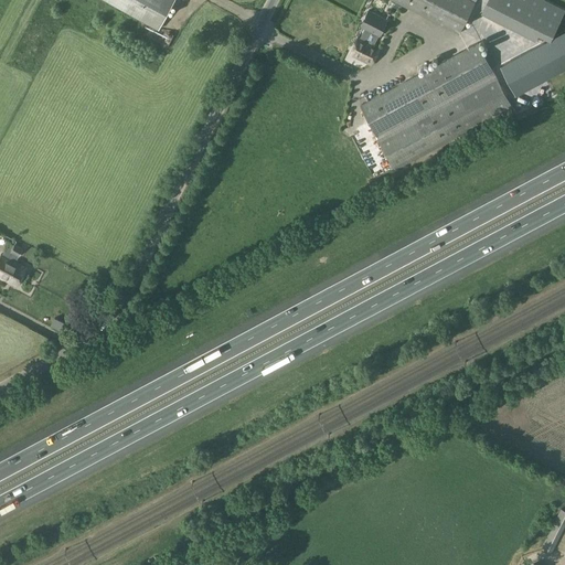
[(108,0),(160,28),(174,0),(108,0)]
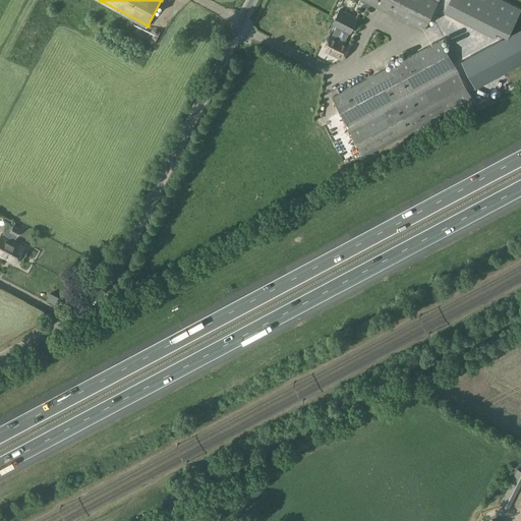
[(361,0),(423,31),(438,0),(361,0)]
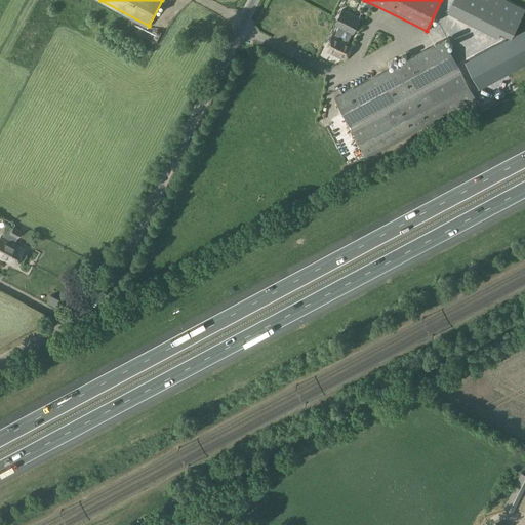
[(524,9),(507,0),(453,0),(449,10),(505,38),(513,33),(524,9)]
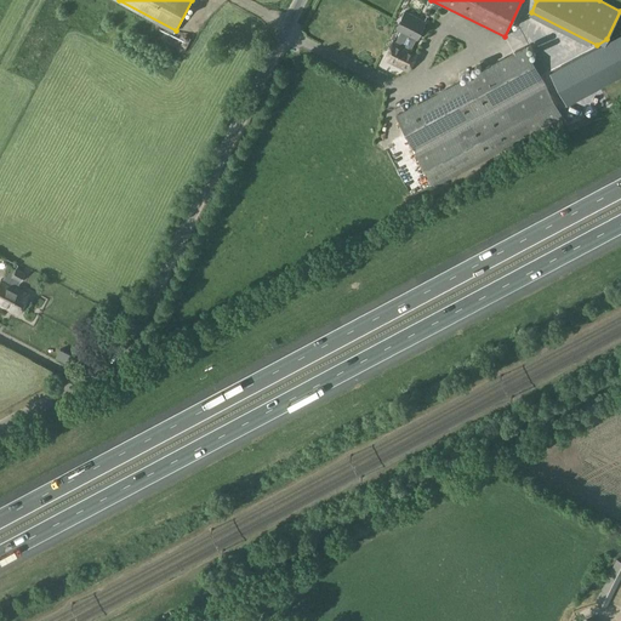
[(402,32),(397,41),(394,40),(385,60),(408,72),(417,52),(410,49),(416,39),(417,39),(426,22),(405,11),(396,29),(402,32)]
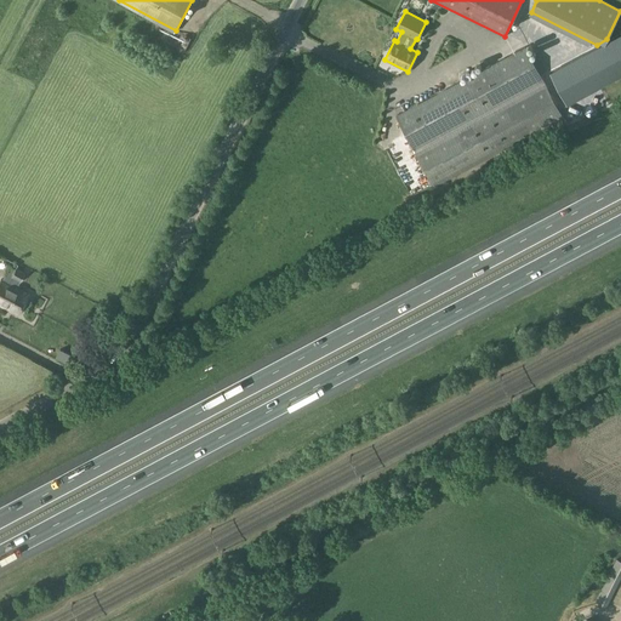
[(597,45),(548,70),(567,106),(620,75),(620,30),(607,39),(597,45)]
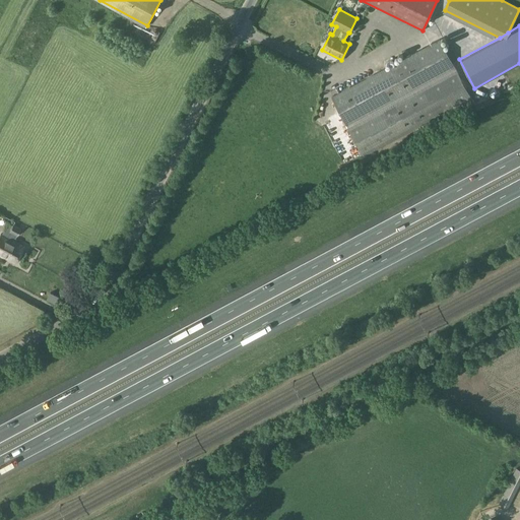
[(440,40),(332,96),(363,155),(471,99),(440,40)]
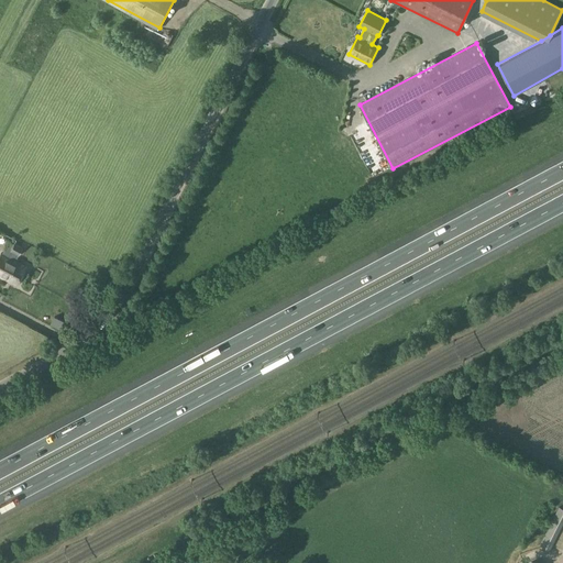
[(353,70),(355,61),(348,58),(345,68),(353,70)]
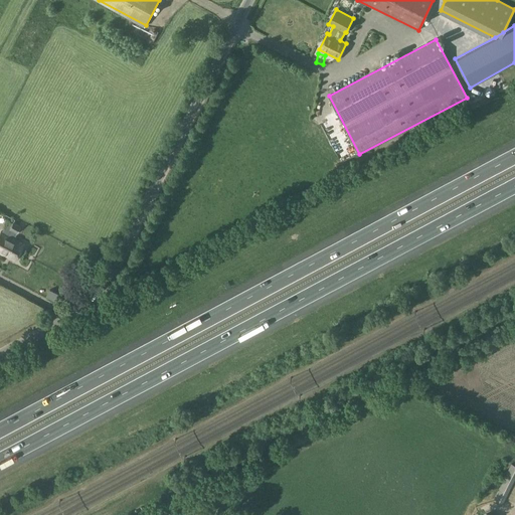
[(0,253),(13,261),(22,243),(13,238),(16,232),(4,226),(1,231),(0,233),(0,253)]
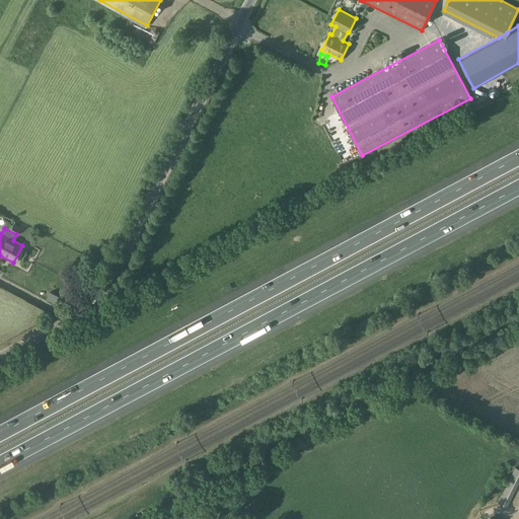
[(51,291),(47,299),(61,306),(64,299),(51,291)]
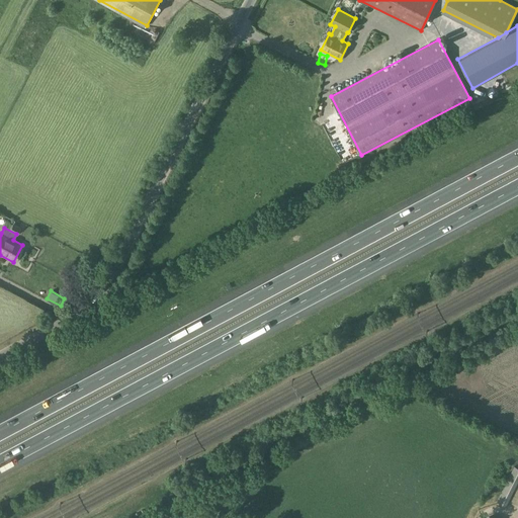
[(506,507),(517,482),(517,467),(514,466),(497,502),(506,507)]
